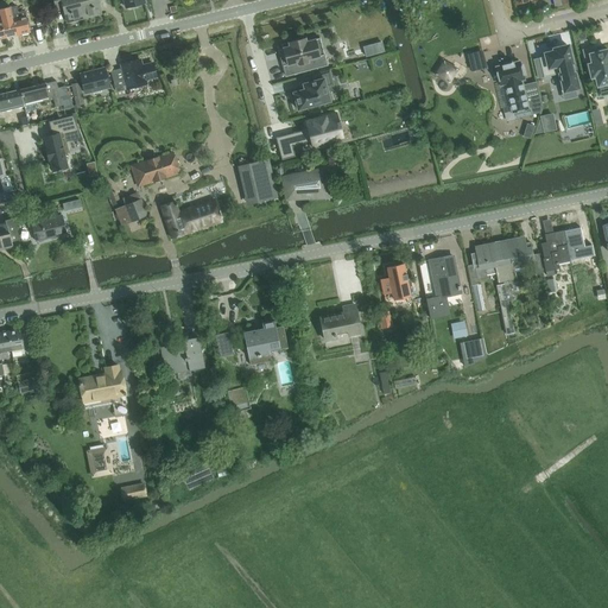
[(10,2),(18,36),(31,33),(25,11),(18,13),(17,7),(18,6),(17,0),(10,1),(10,2)]
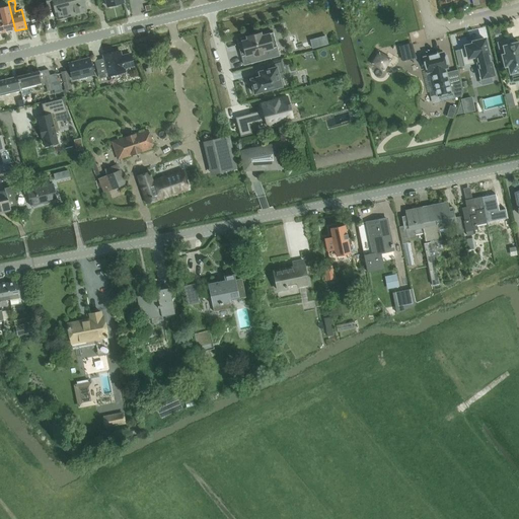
[(72,16),(68,0),(46,0),(49,10),(55,8),(58,20),(72,16)]
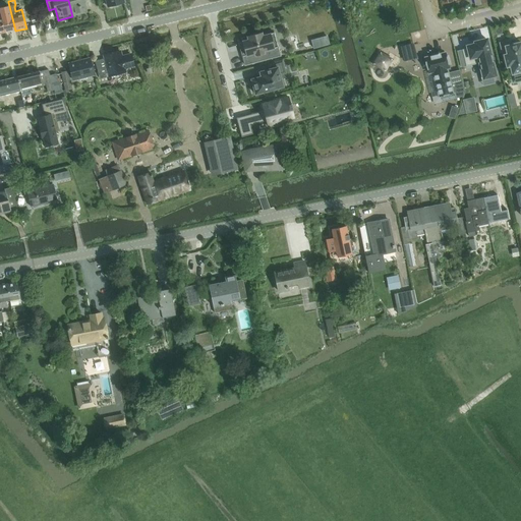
[(68,0),(72,16),(88,12),(84,1),(87,0),(68,0)]
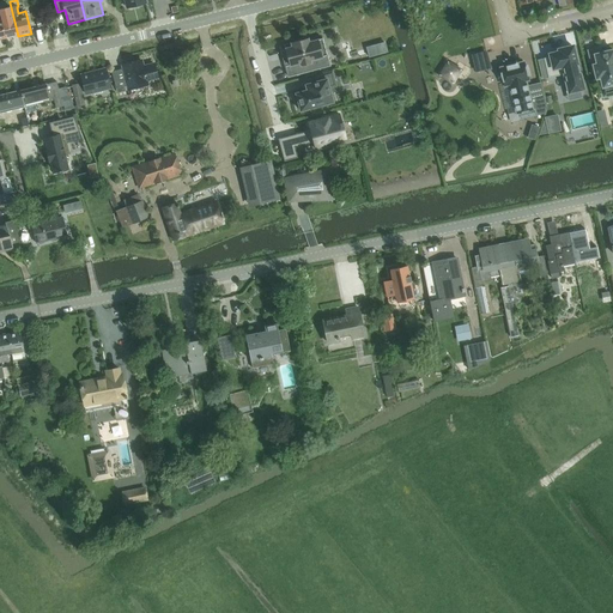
[(35,1),(26,2),(29,13),(37,11),(35,1)]
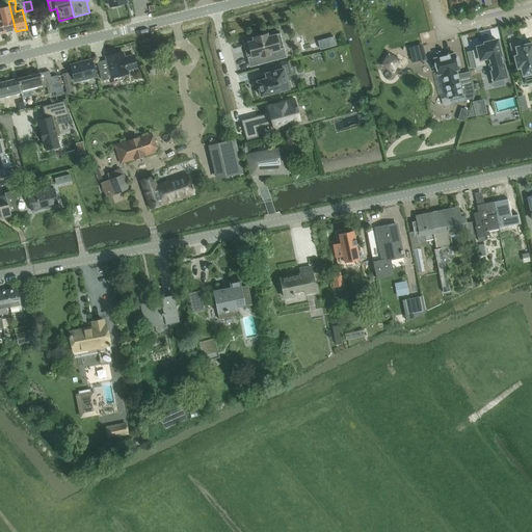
[(0,15),(0,16),(4,34),(16,31),(8,2),(0,4),(0,15)]
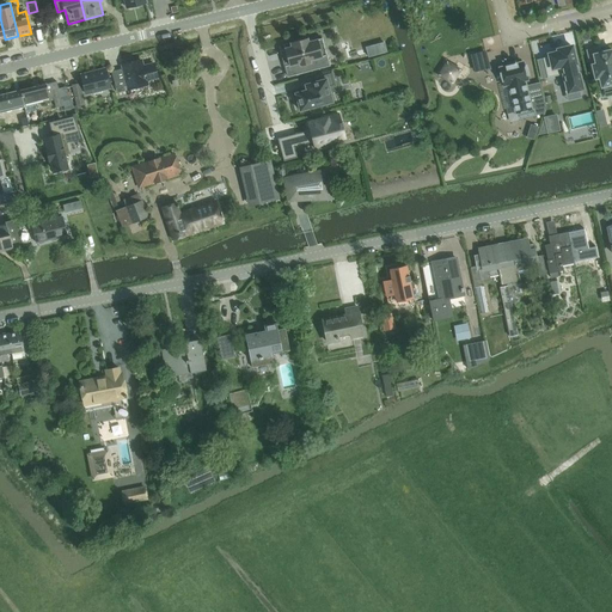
[(285,67),(288,78),(329,67),(326,56),(319,57),(316,41),(304,44),(304,41),(285,46),(289,66),(285,67)]
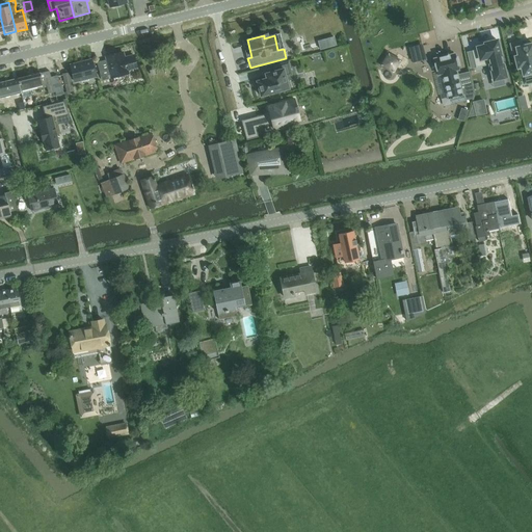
[(506,77),(497,41),(485,44),(485,46),(477,48),(478,50),(472,51),(476,69),(487,65),(491,81),(504,78),(506,77)]
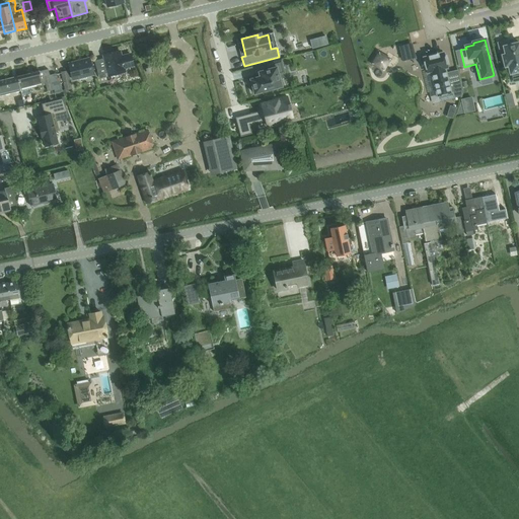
[(508,66),(510,74),(515,73),(517,81),(518,80),(518,43),(509,46),(508,42),(499,44),(502,56),(505,67),(508,66)]
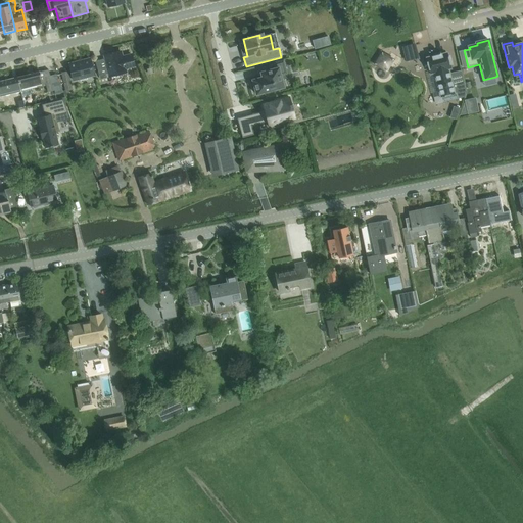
[(109,74),(110,77),(127,73),(126,69),(136,67),(132,54),(123,57),(121,52),(105,55),(108,67),(98,70),(100,76),(109,74)]
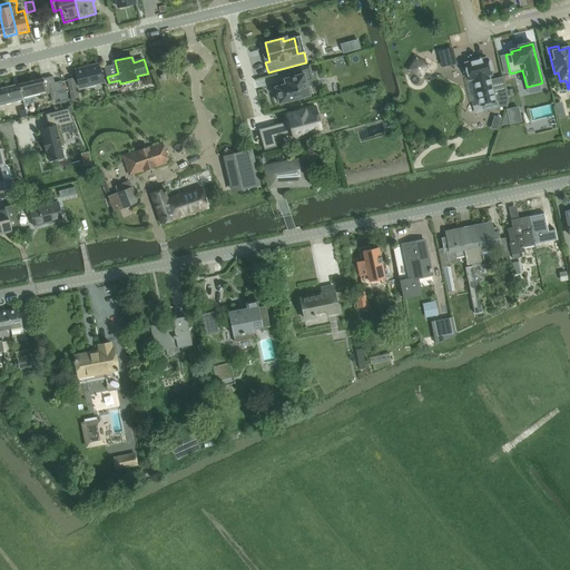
[(507,106),(509,100),(507,90),(493,94),(490,80),(487,81),(485,77),(491,76),(490,71),(492,70),(490,62),(488,62),(487,58),(465,64),(470,80),(474,79),(480,106),(498,101),(499,108),(507,106)]
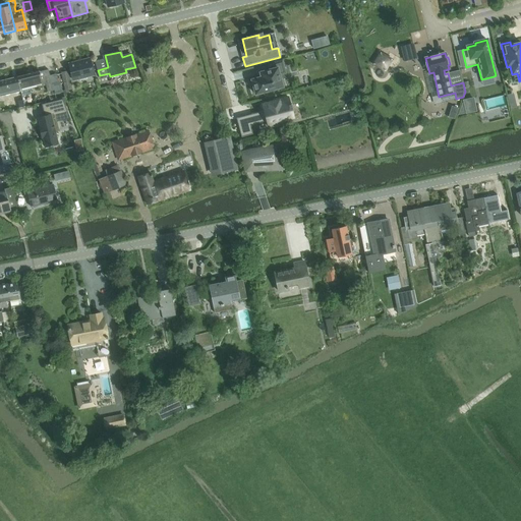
[(391,60),(381,54),(372,68),(375,70),(379,66),(381,63),(387,66),(391,60)]
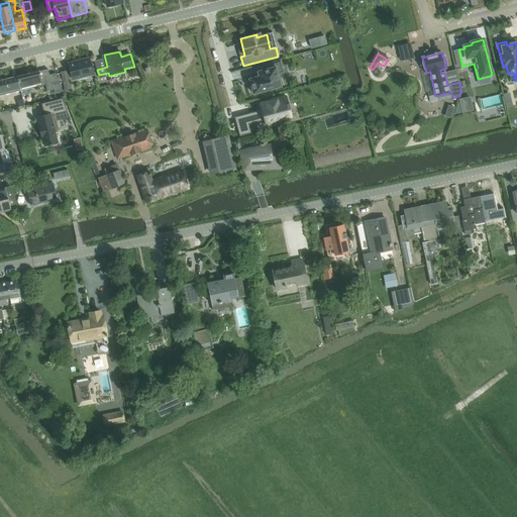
[(70,64),(73,80),(93,75),(89,60),(70,64)]
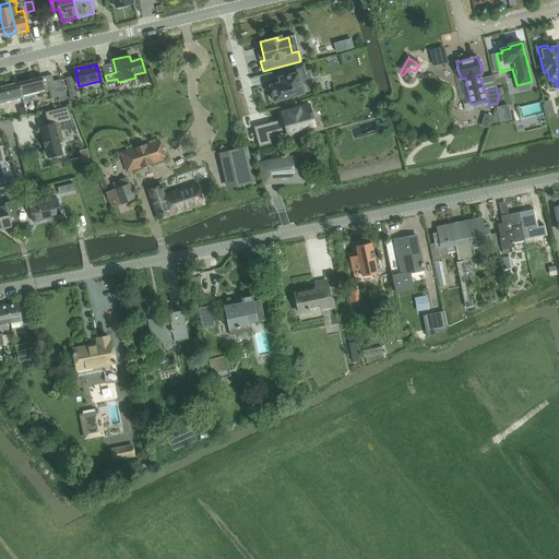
[(275,102),(304,93),(298,73),(280,78),(281,83),(271,86),(275,102)]
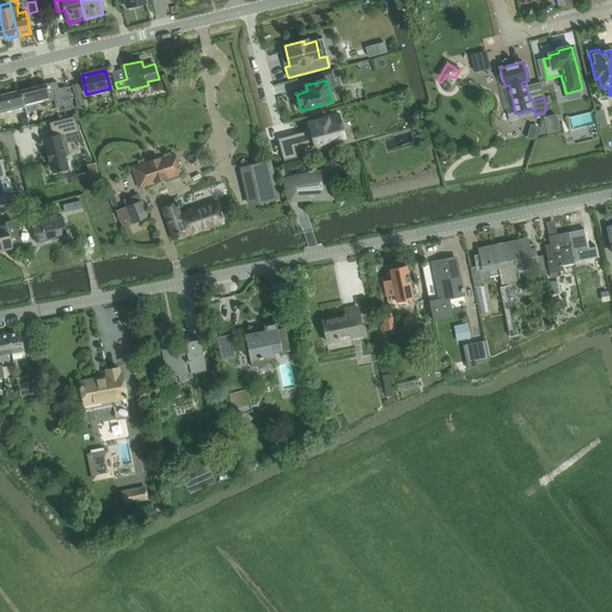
[(59,90),(57,83),(20,91),(24,108),(49,101),(49,99),(53,98),(56,109),(63,106),(59,90)]
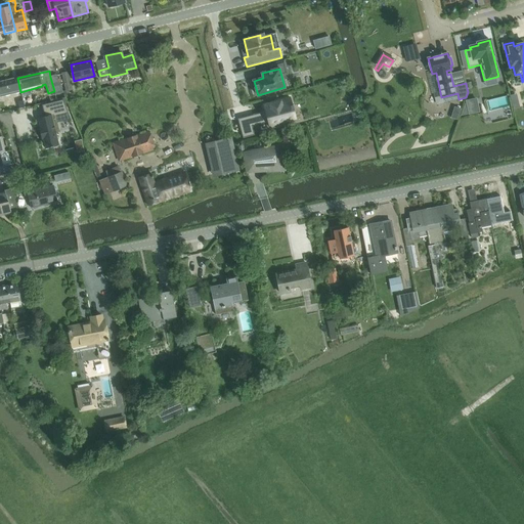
[(66,92),(73,90),(69,72),(62,74),(66,92)]
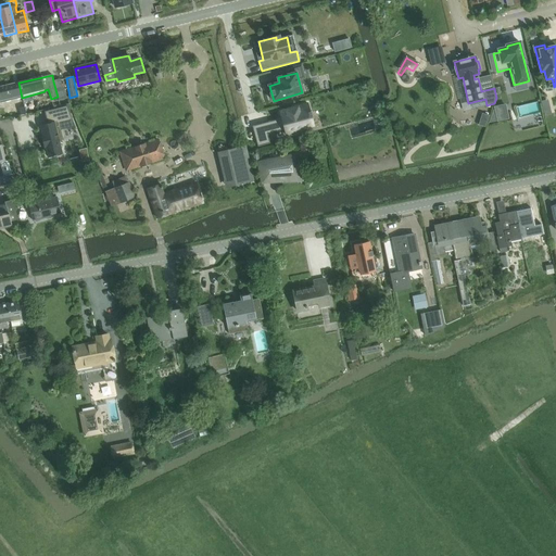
[(53,81),(58,97),(59,101),(67,99),(60,79),(53,81)]
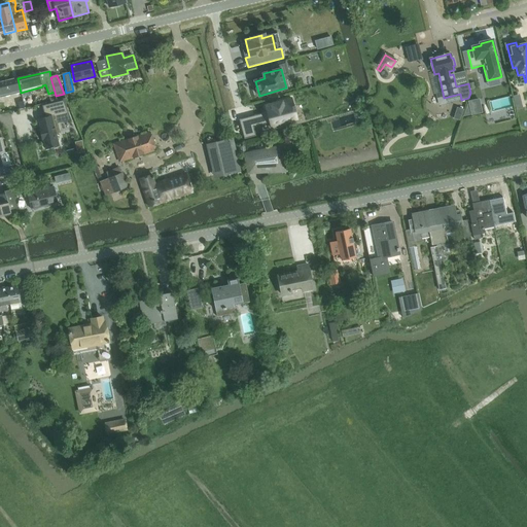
[(0,97),(21,93),(18,78),(0,82),(0,97)]
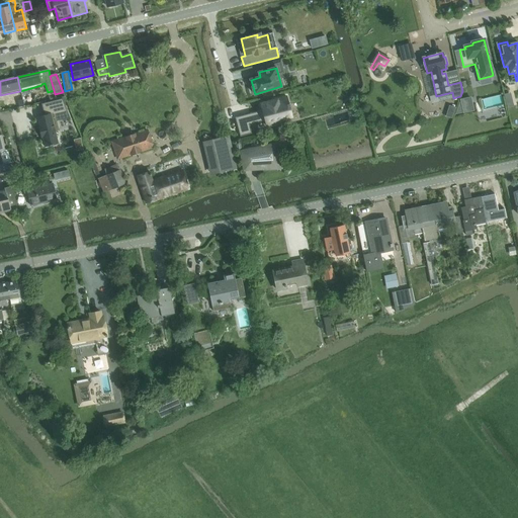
[(286,95),(259,102),(266,126),(281,122),(280,120),(292,117),(289,106),(286,95)]
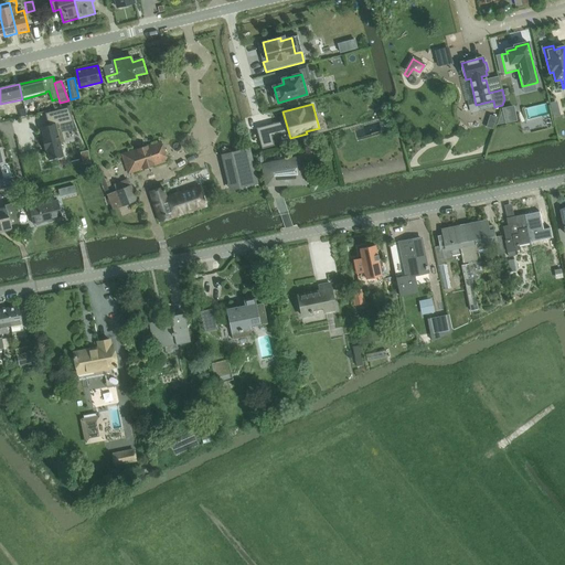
[(14,109),(17,118),(21,117),(21,118),(27,116),(24,106),(14,109)]
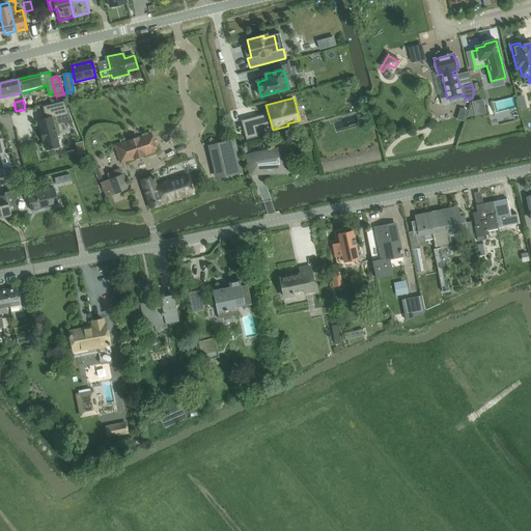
[(482,101),(472,103),(475,115),(475,116),(485,114),(482,101)]
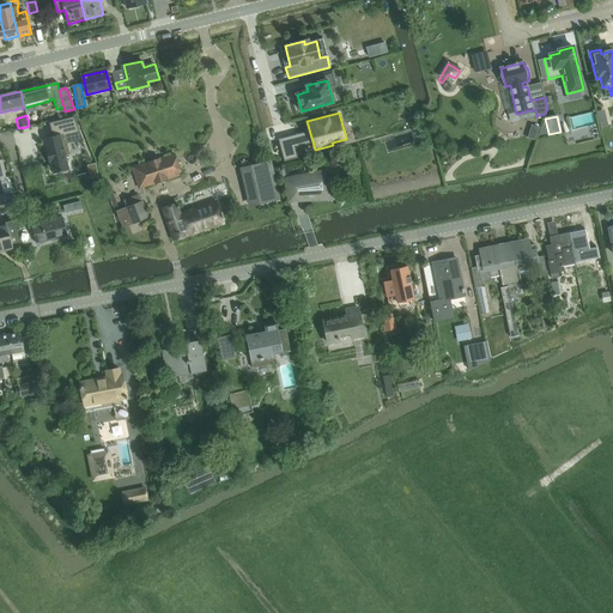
[(53,137),(44,139),(54,175),(70,170),(66,155),(70,155),(67,144),(83,140),(73,117),(50,123),(53,137)]
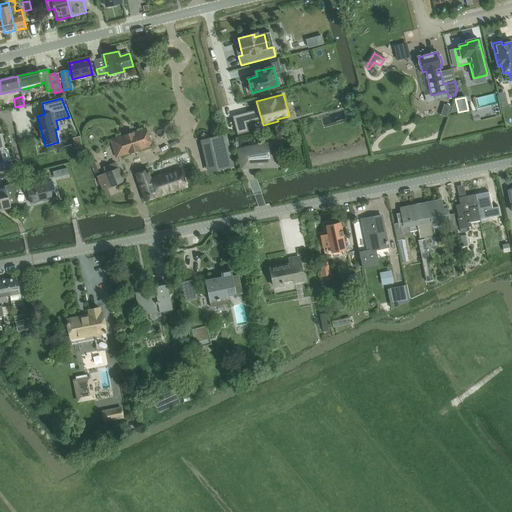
[(251,115),(234,120),(238,135),(248,132),(246,124),(259,120),(257,111),(250,113),(251,115)]
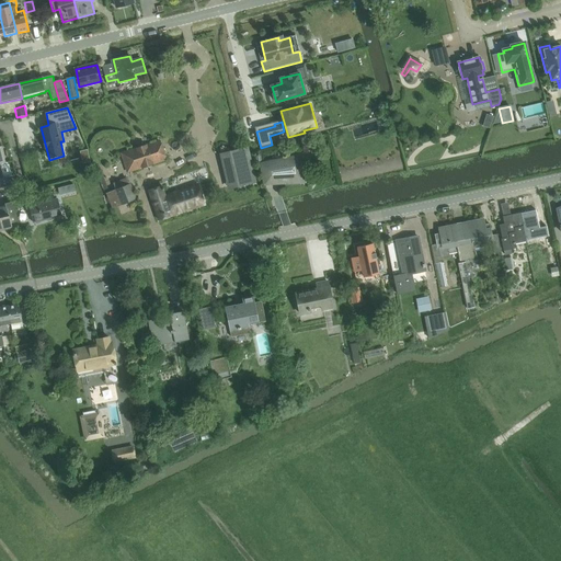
[(126,152),(133,171),(165,160),(159,141),(126,152)]
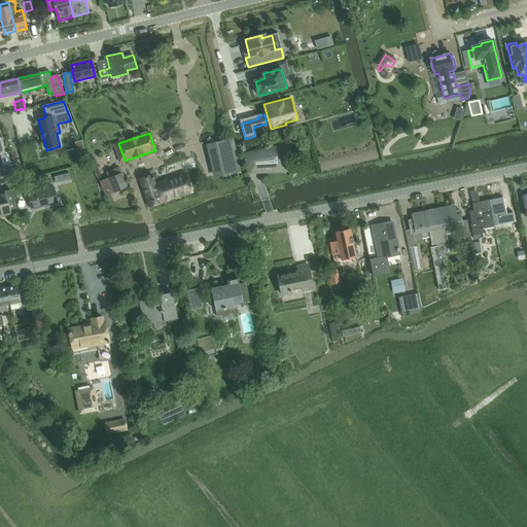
[(240,172),(233,139),(215,143),(223,176),(240,172)]
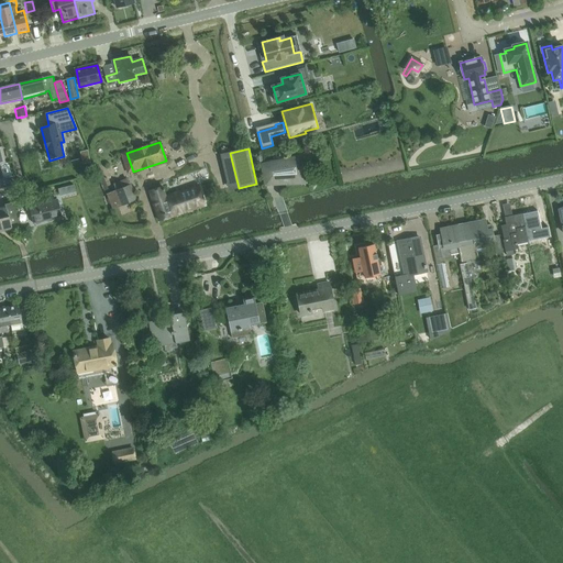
[(305,174),(301,158),(262,166),(264,174),(272,173),(273,176),(277,176),(277,184),(286,181),(286,183),(291,181),(291,183),(298,183),(300,181),(302,180),(304,178),(305,176),(305,174)]
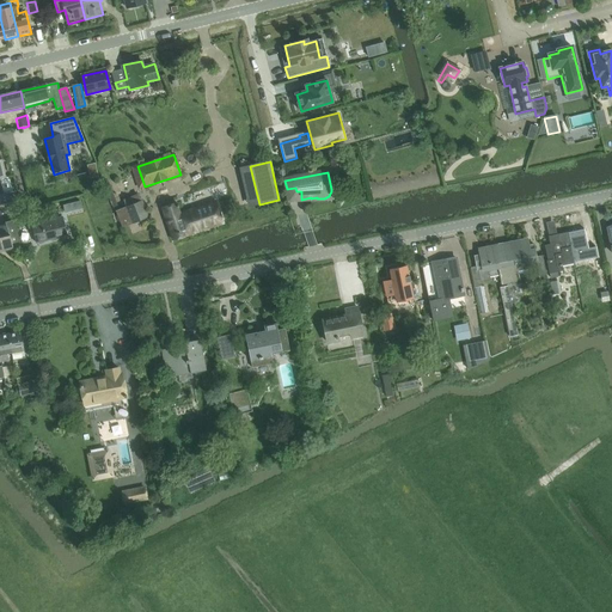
[(141,203),(138,194),(124,200),(127,206),(116,209),(123,227),(147,218),(142,202),(141,203)]
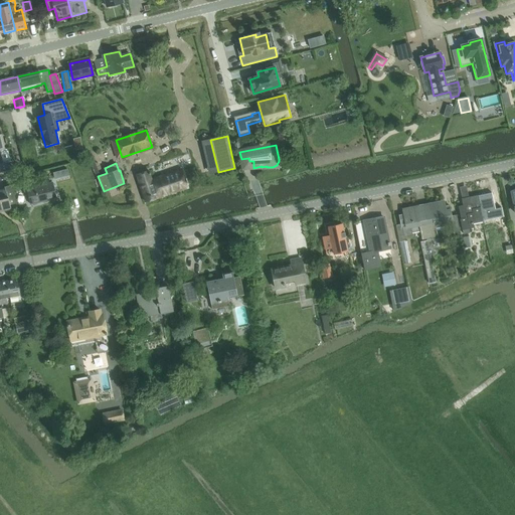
[(182,170),(158,177),(151,180),(149,171),(136,175),(145,202),(188,188),(182,170)]
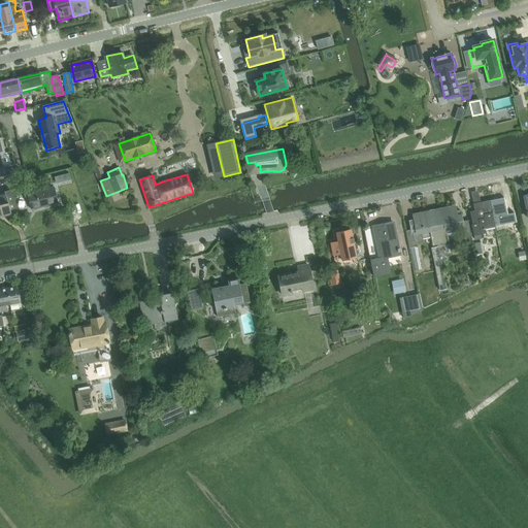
[(31,210),(58,203),(54,188),(28,194),(31,210)]
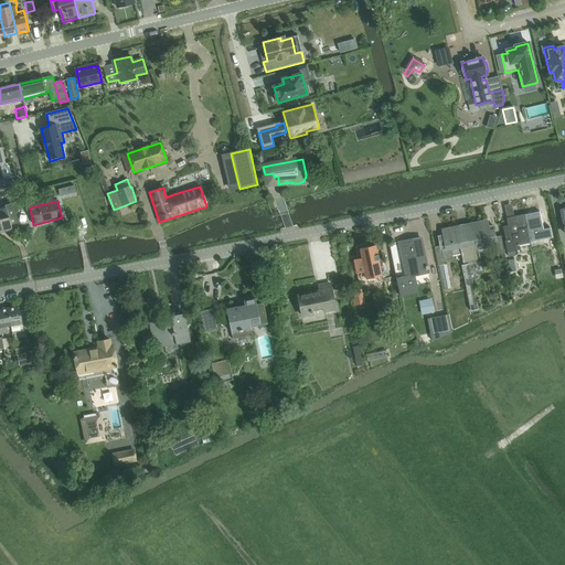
[(8,212),(7,208),(0,209),(0,233),(12,231),(11,225),(18,224),(14,211),(8,212)]
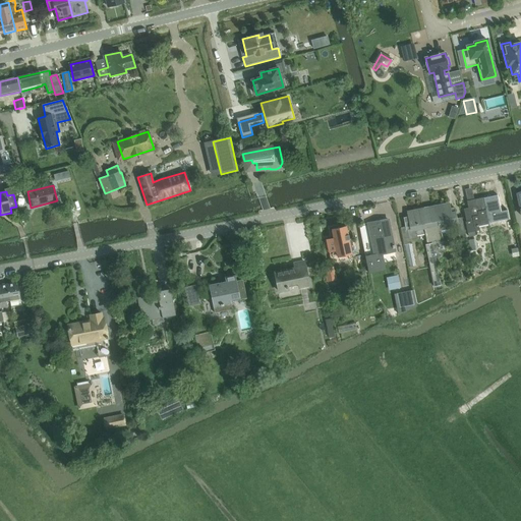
[(497,196),(483,199),(488,224),(501,221),(507,220),(506,212),(500,213),(500,211),(497,196)]
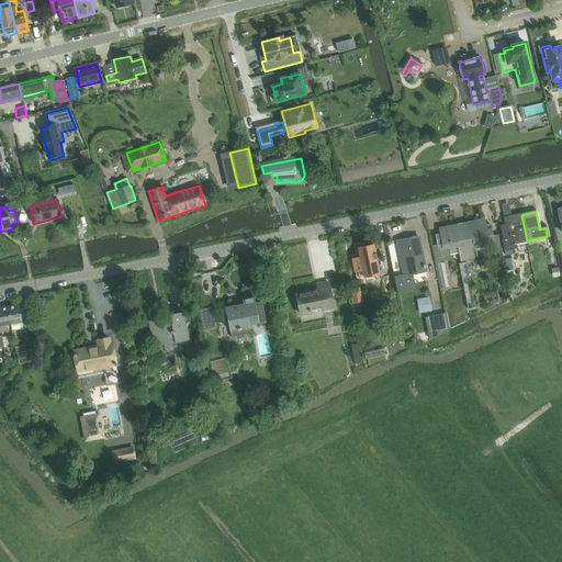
[(505,225),(501,226),(503,238),(502,239),(504,251),(505,251),(506,256),(513,255),(512,250),(514,249),(517,249),(516,244),(527,242),(521,215),(506,217),(504,218),(505,225)]
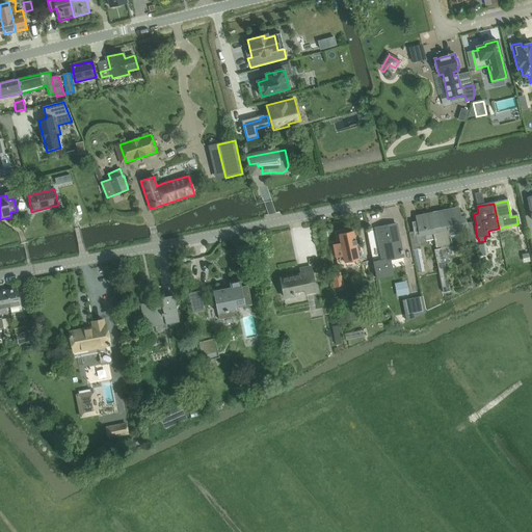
[(445,210),(451,237),(459,235),(457,229),(466,227),(469,241),(475,240),(472,222),(467,223),(463,213),(460,214),(459,207),(445,210)]
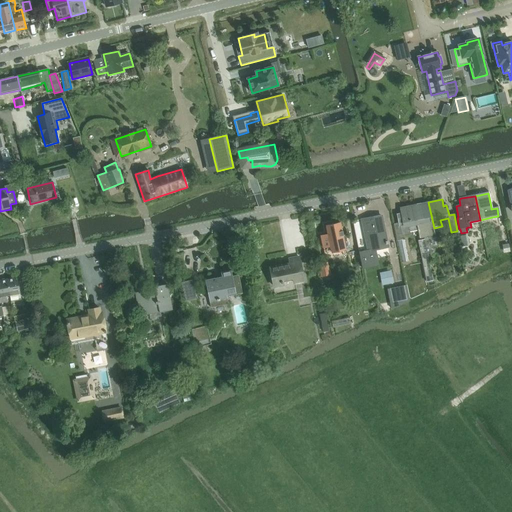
[(428,202),(413,205),(418,231),(420,239),(435,236),(434,228),(428,202)]
